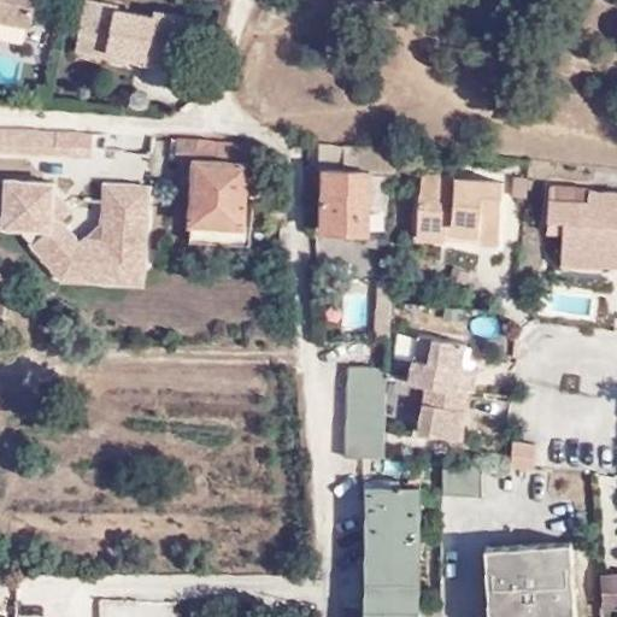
[(0,0),(0,18),(31,25),(36,0),(0,0)]
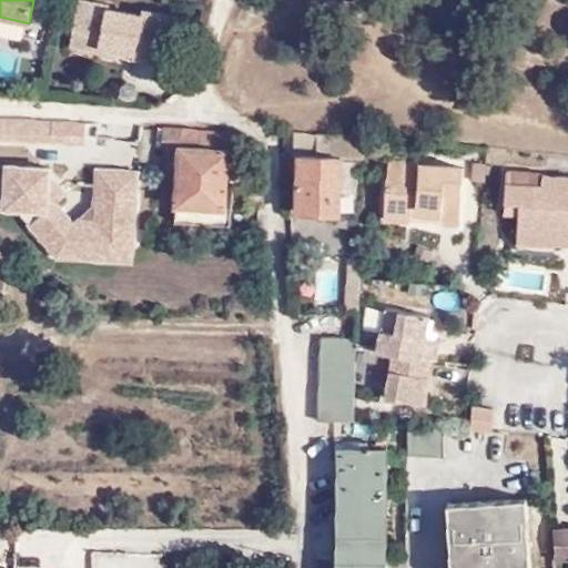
[(99,42),(97,52),(134,60),(134,57),(159,61),(168,14),(145,10),(144,17),(105,8),(107,4),(85,0),(79,0),(72,37),(99,42)]
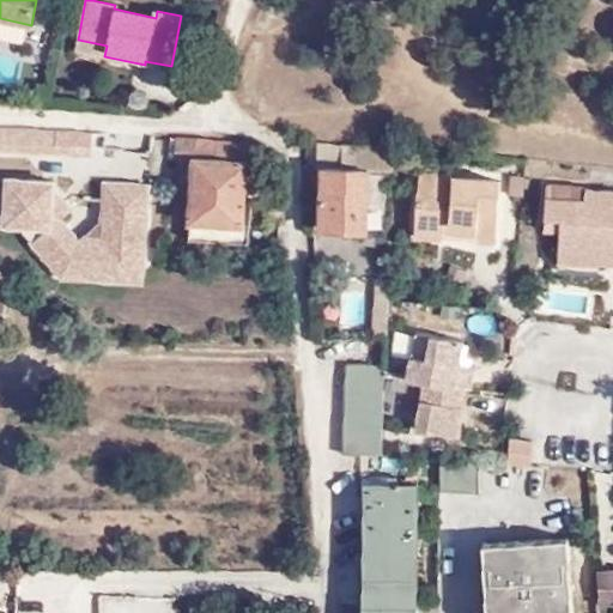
[(76,52),(104,56),(107,46),(78,40),(76,52)]
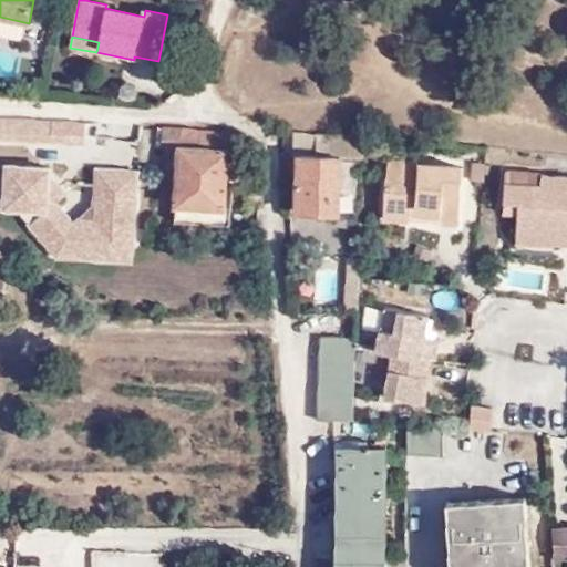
[(53,140),(54,124),(14,122),(14,119),(0,117),(0,136),(13,137),(53,140)]
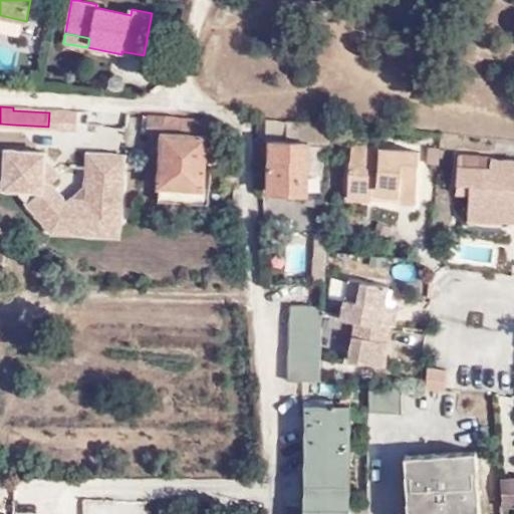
[(77,113),(49,112),(48,126),(76,127),(77,113)]
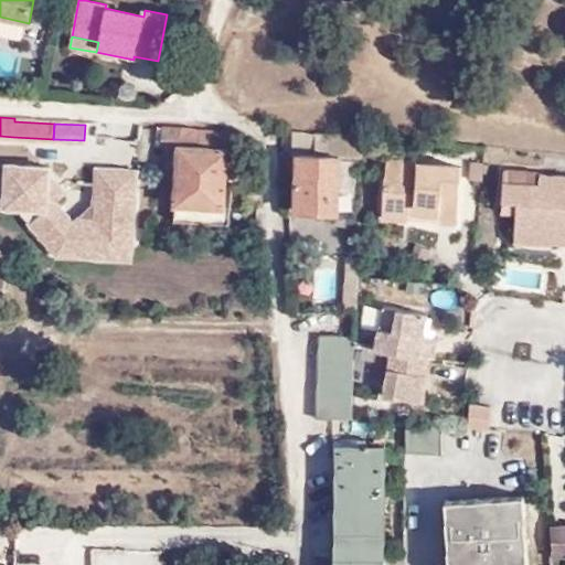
[(210,205),(224,206),(228,130),(162,127),(161,148),(179,149),(174,219),(209,221),(210,205)]
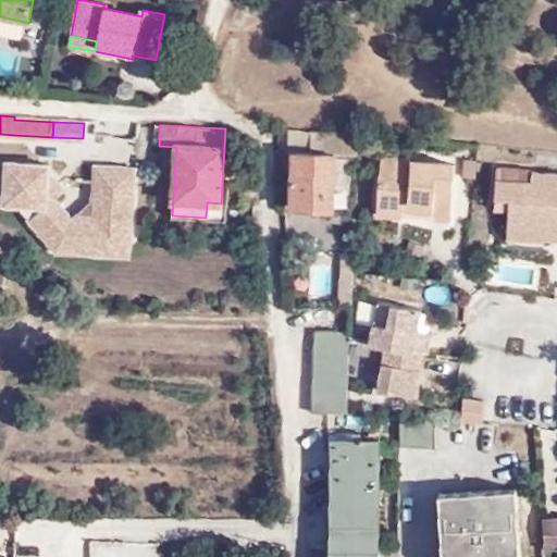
[(291,208),(334,209),(336,152),(287,151),(286,170),(292,171),(291,208)]
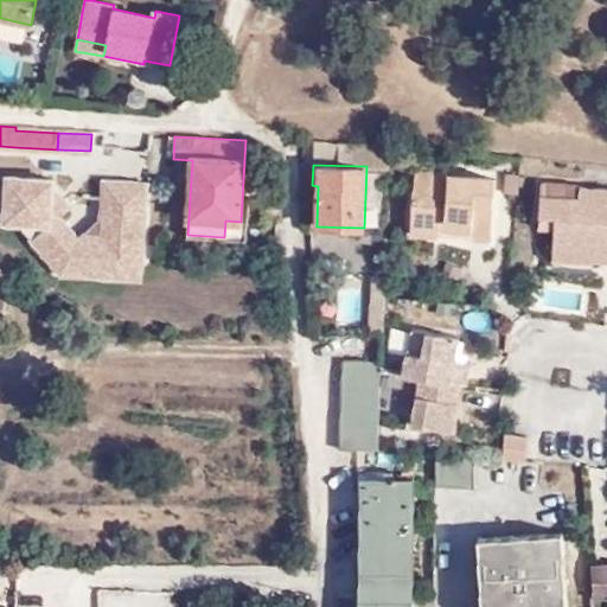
[(474,216),(473,227),(472,235),(491,236),(496,177),(416,170),(411,235),(445,237),(446,224),(447,212),(474,216)]
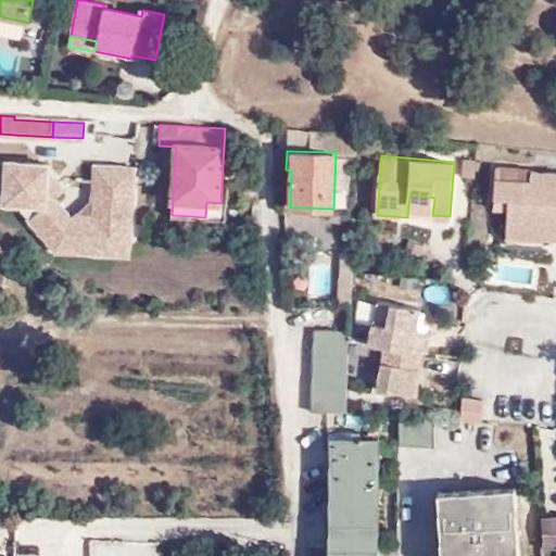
[(475,178),(476,160),(464,159),(462,177),(475,178)]
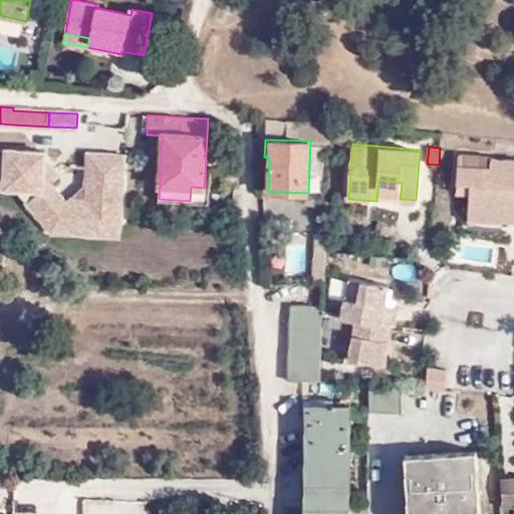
[(0,148),(0,186),(19,188),(42,190),(72,224),(87,213),(102,229),(120,214),(124,154),(88,151),(86,183),(66,200),(53,184),(59,179),(45,162),(45,152),(0,148)]
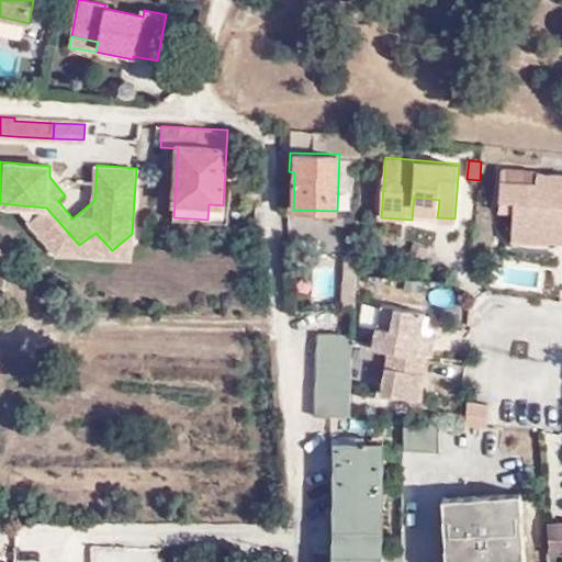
[(561,173),(538,171),(538,182),(525,181),(526,170),(504,168),(501,199),(516,200),(513,231),(549,234),(549,243),(561,243),(561,173)]
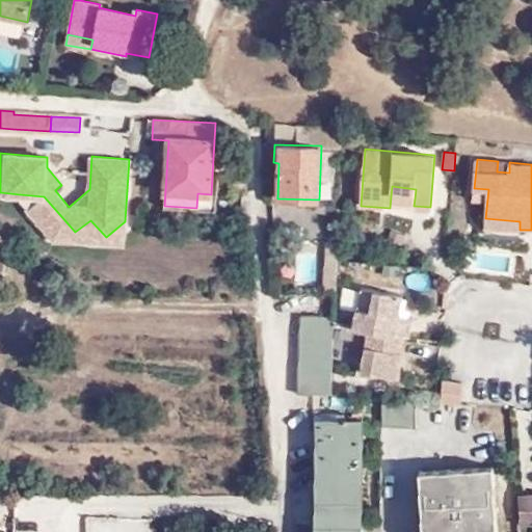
[(509,173),(509,162),(498,161),(497,171),(509,173)]
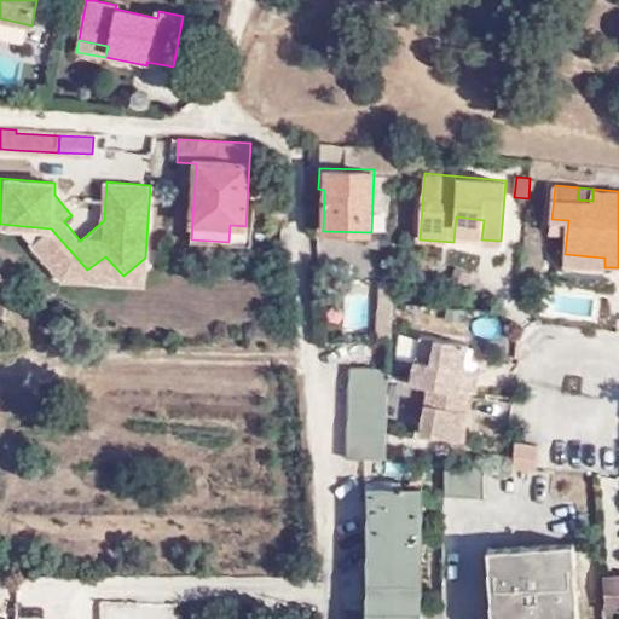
[(455,229),(482,231),(484,220),(456,217),(455,229)]
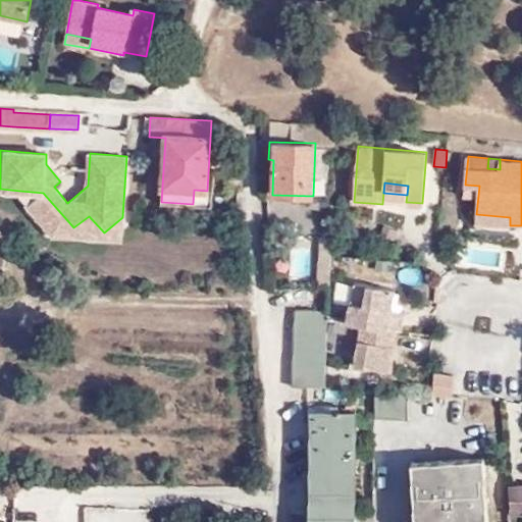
[(206,205),(207,191),(194,190),(193,204),(206,205)]
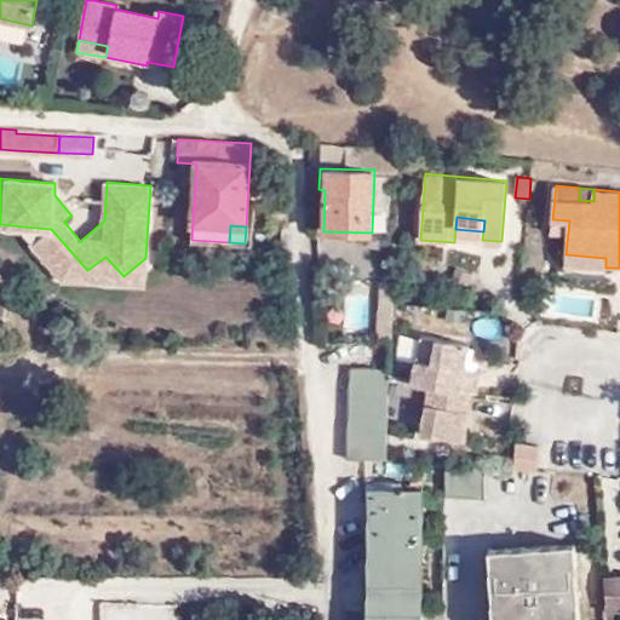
[(51,229),(23,227),(64,276),(143,283),(145,258),(124,276),(105,257),(87,270),(51,229)]
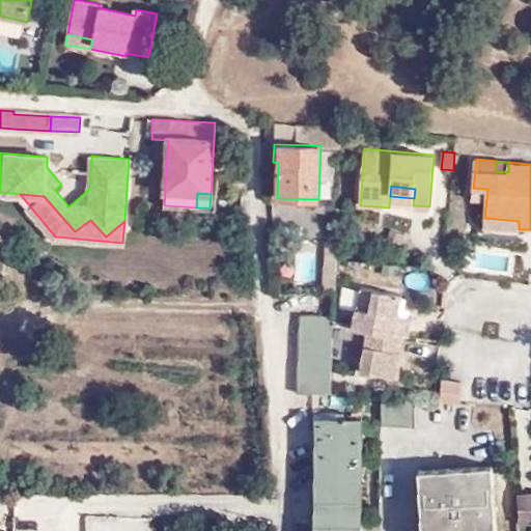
[(484,225),(519,229),(519,221),(484,218),(484,225)]
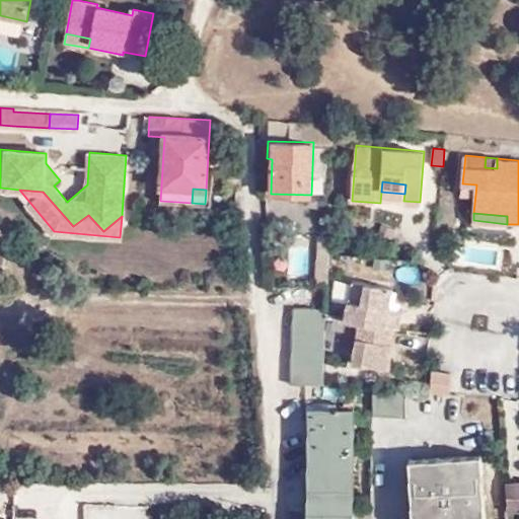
[(344,313),(344,320),(358,322),(388,327),(395,327),(401,328),(404,309),(390,307),(393,286),(350,280),(344,313)]
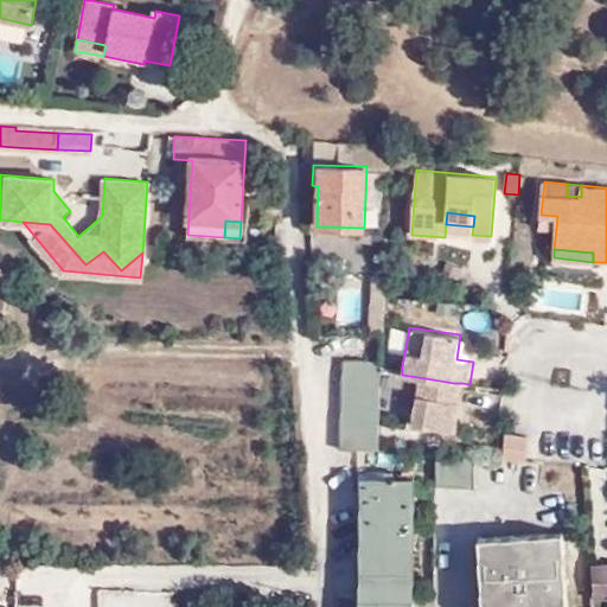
[(382,363),(382,359),(344,359),(342,449),(381,449),(381,448),(382,384),(382,372),(382,363)]
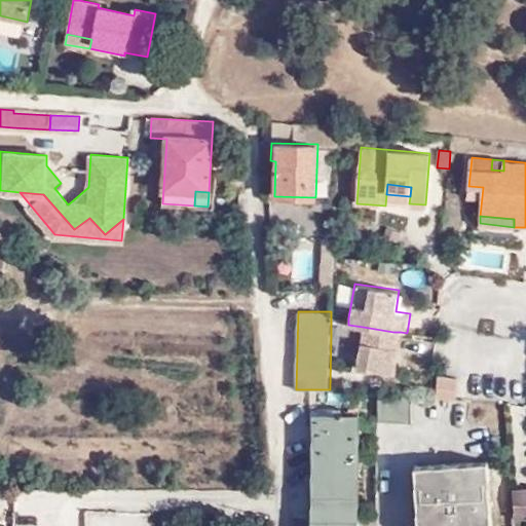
[(348,317),(331,314),(331,323),(348,325),(348,317)]
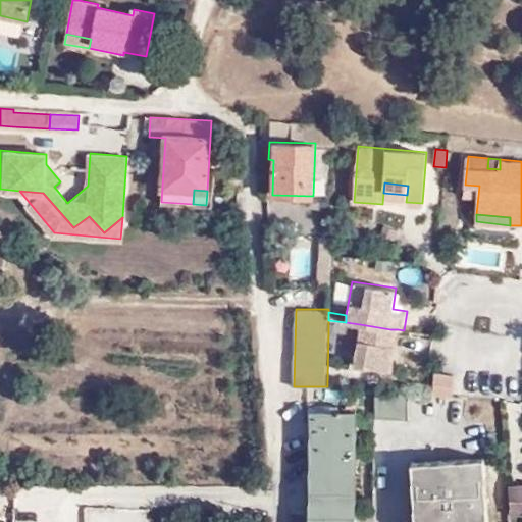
[(328,320),(328,330),(344,333),(346,322),(328,320)]
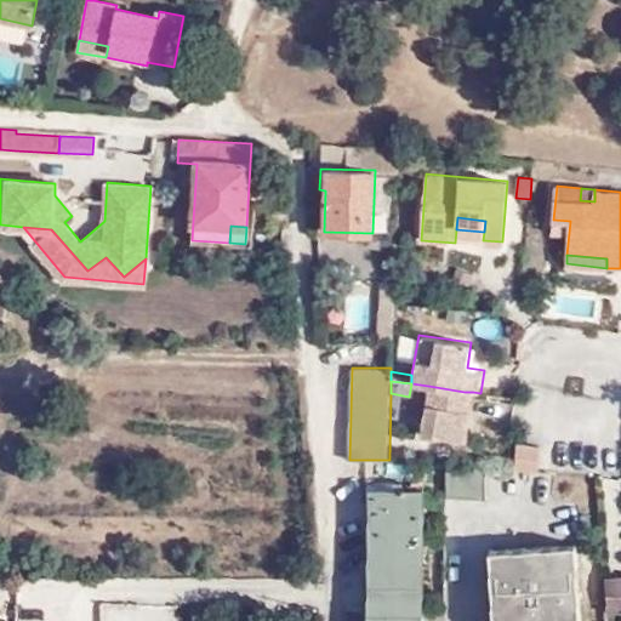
[(465,392),(428,386),(421,434),(467,440),(473,392),(465,392)]
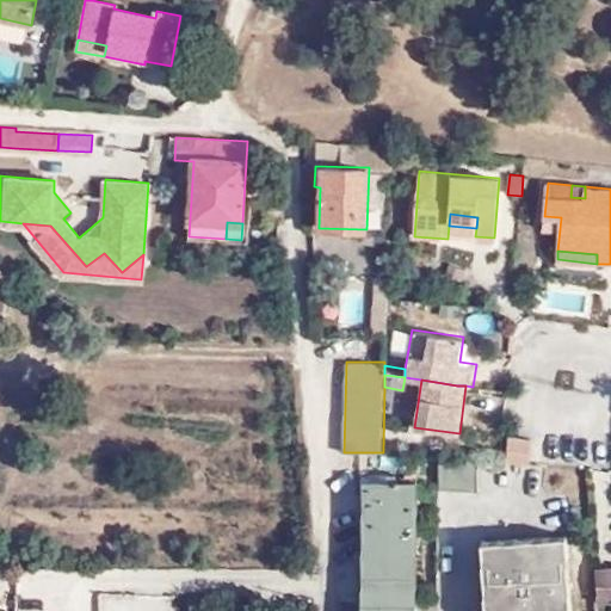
[(506,461),(531,463),(532,438),(510,436),(506,461)]
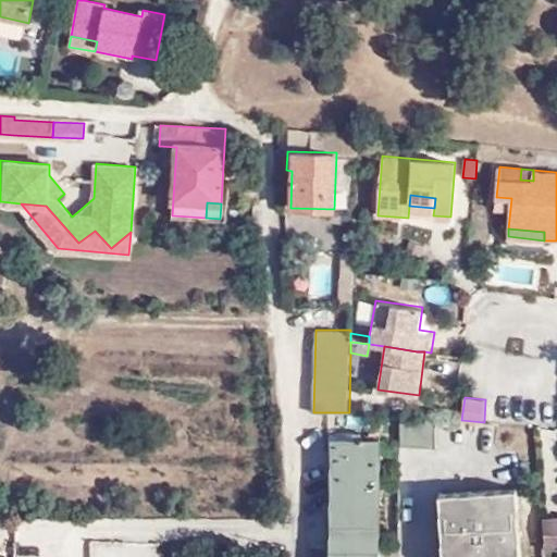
[(436,447),(436,418),(401,416),(401,445),(436,447)]
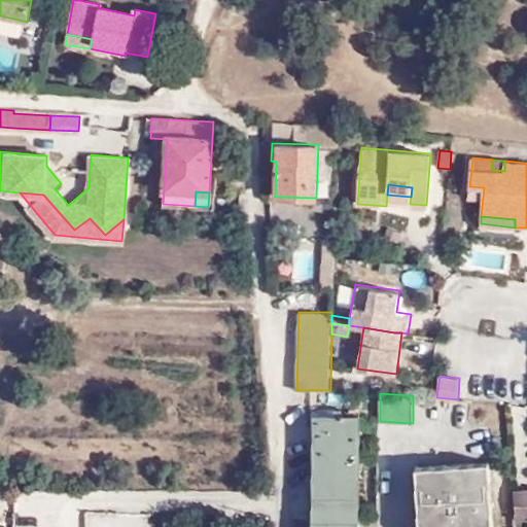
[(356,526),(358,417),(318,416),(315,526),(356,526)]
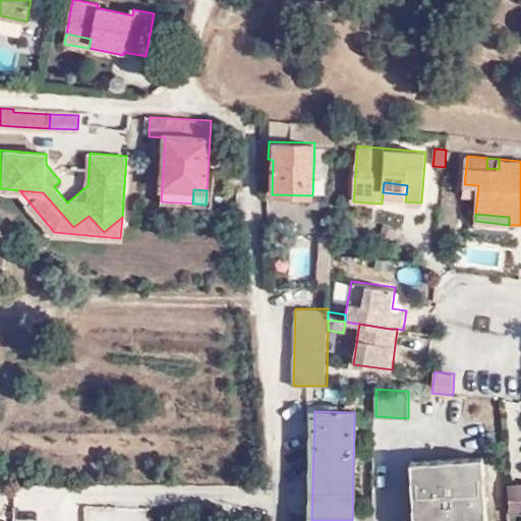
[(487,520),(484,456),(410,460),(414,520),(487,520)]
